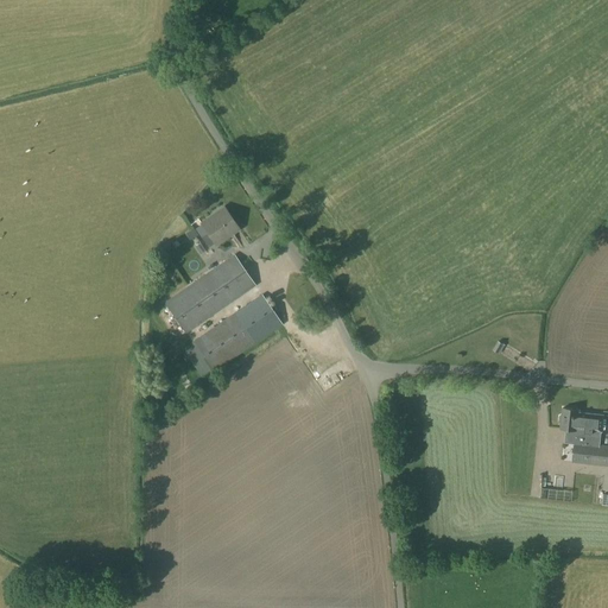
[(208,232),(202,236),(207,245),(214,240),(217,245),(239,229),(227,210),(221,215),(217,211),(209,217),(202,222),(208,232)]
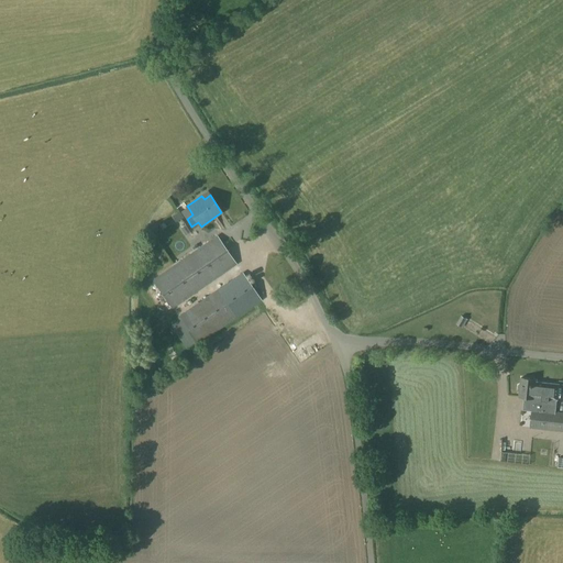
[(173,309),(238,264),(217,235),(153,280),(173,309)]
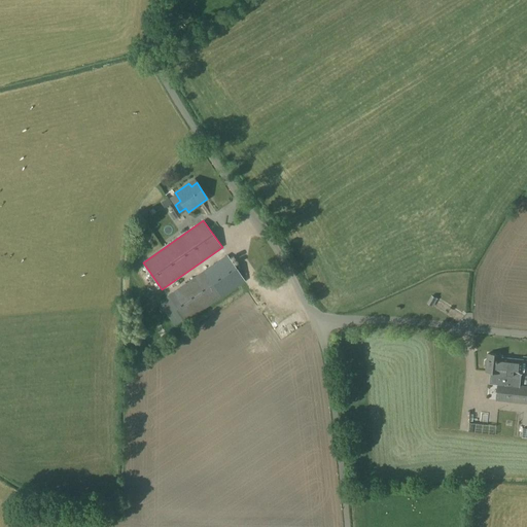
[(167,296),(184,323),(245,281),(227,254),(167,296)]
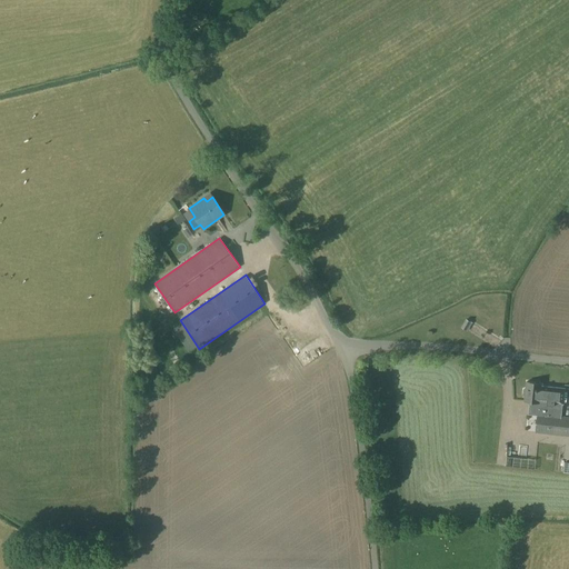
[(466,319),(461,328),(468,331),(472,323),(466,319)]
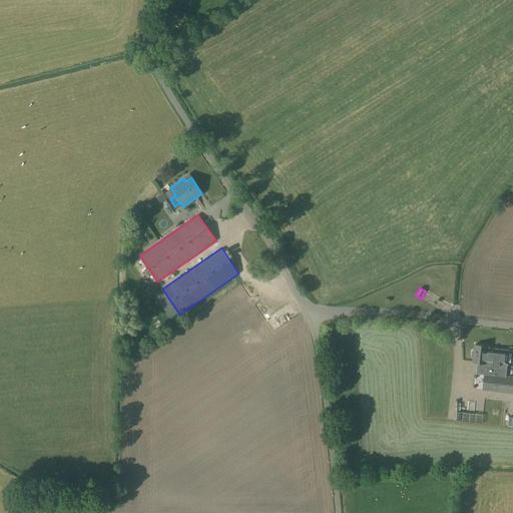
[(246,330),(248,336),(261,331),(259,325),(246,330)]
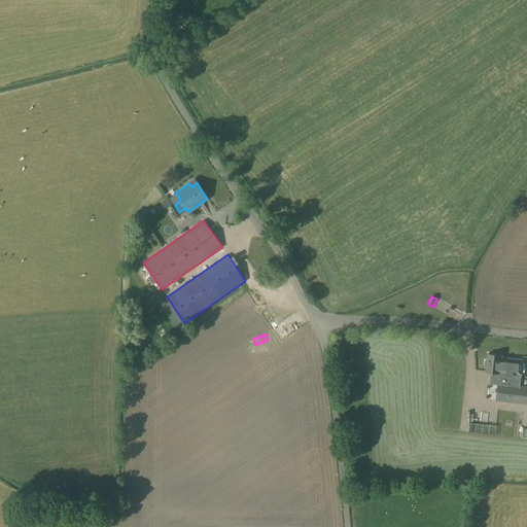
[(485,361),(485,365),(487,367),(486,372),(493,373),(493,378),(492,383),(498,384),(505,384),(521,386),(521,379),(523,360),(502,358),(502,355),(488,354),(487,360),(485,361)]
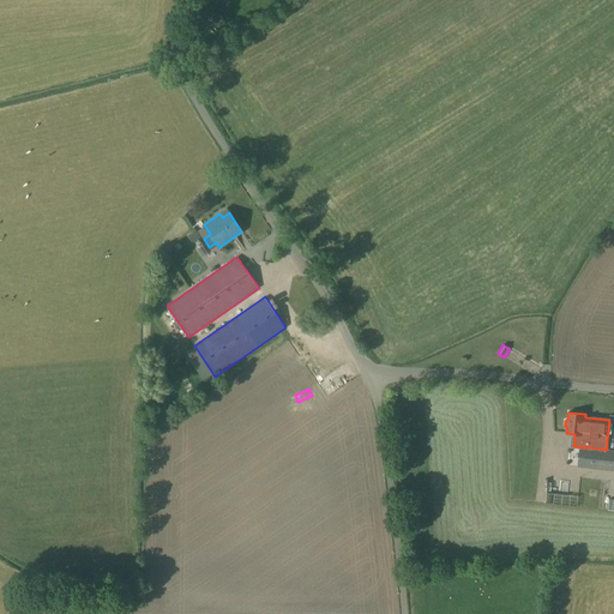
[(581,447),(578,467),(613,470),(613,450),(607,450),(589,447),(581,447)]
